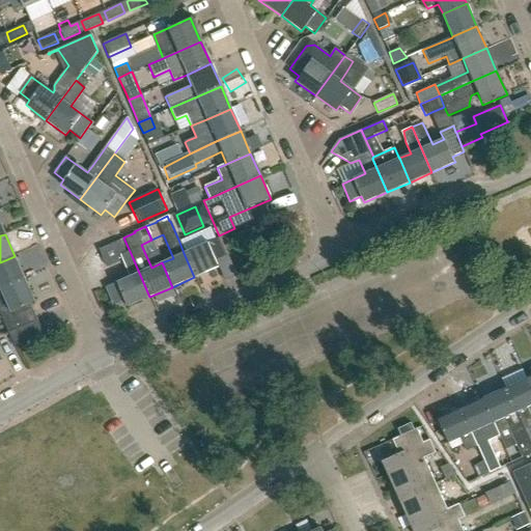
[(194,277),(218,267),(215,261),(226,256),(218,238),(194,249),(188,235),(178,240),(184,253),(194,277)]
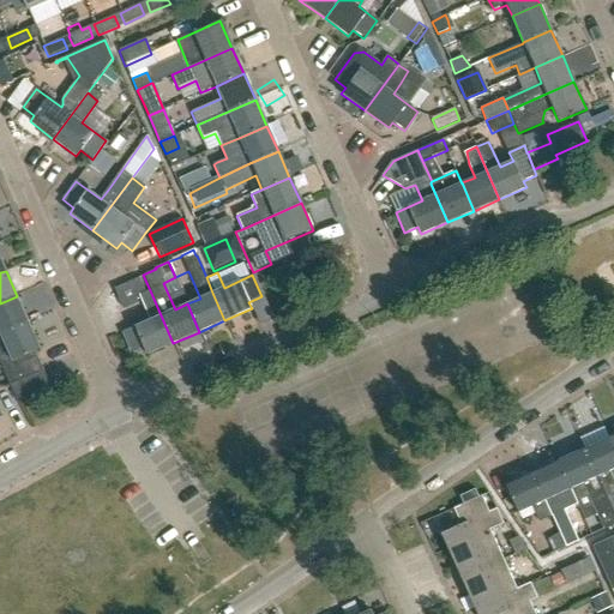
[(144,292),(138,278),(113,289),(122,309),(138,304),(134,295),(144,292)]
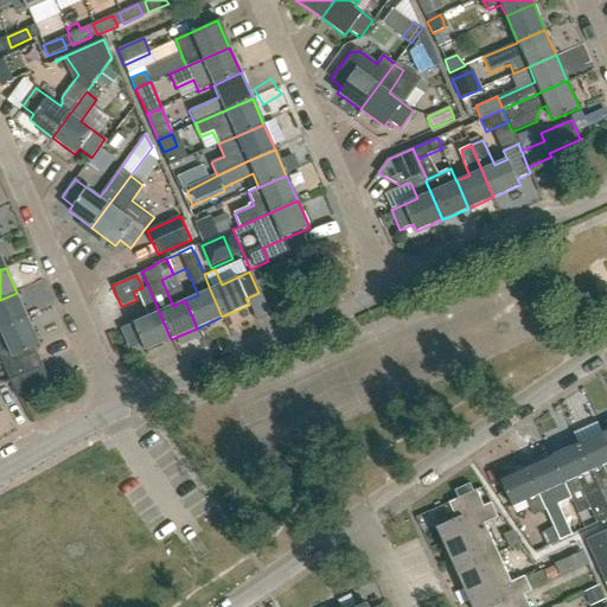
[(145,351),(171,339),(148,287),(139,292),(141,305),(147,317),(120,330),(129,350),(142,344),(145,351)]
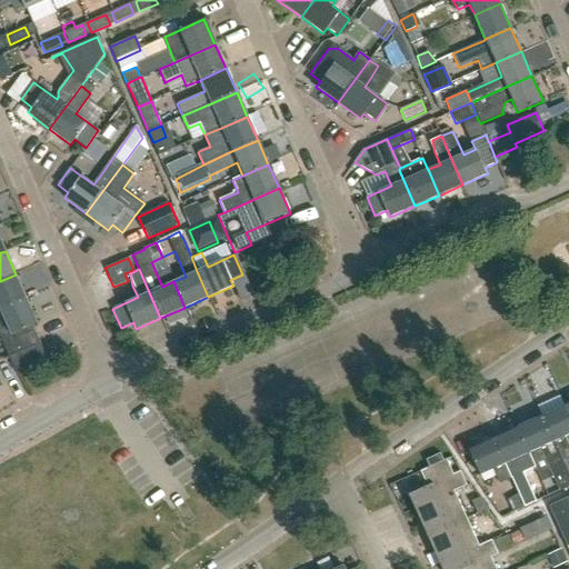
[(0,310),(27,299),(16,275),(0,281),(0,310)]
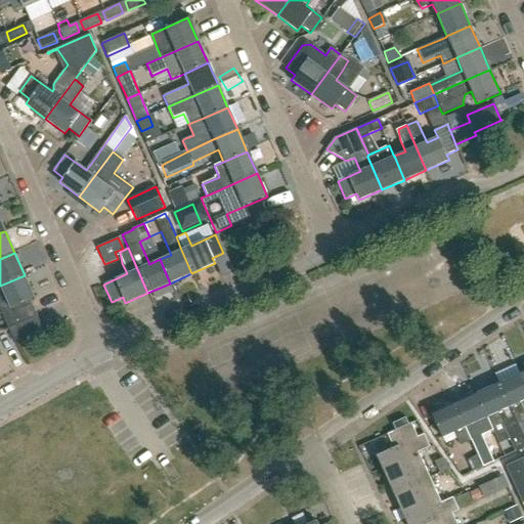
[(35,298),(25,275),(0,286),(0,309),(8,329),(16,347),(44,333),(44,332),(37,316),(30,300),(35,298)]
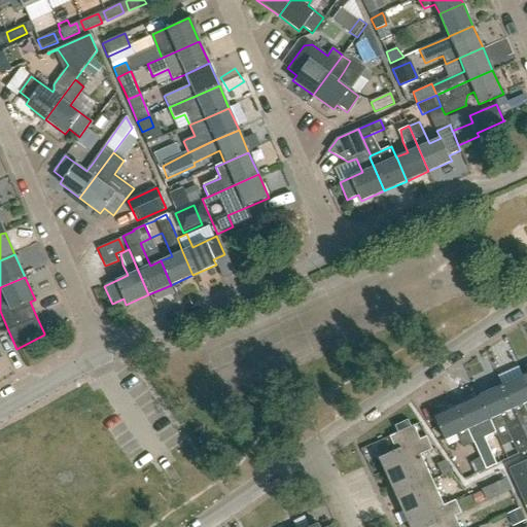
[(497,376),(502,385),(518,379),(523,376),(519,366),(497,376)]
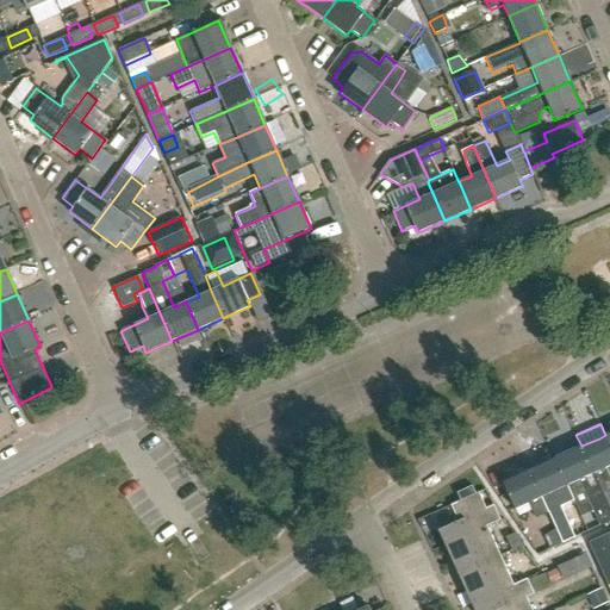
[(609,480),(604,468),(609,466),(609,443),(605,435),(599,439),(580,447),(609,511),(609,480)]
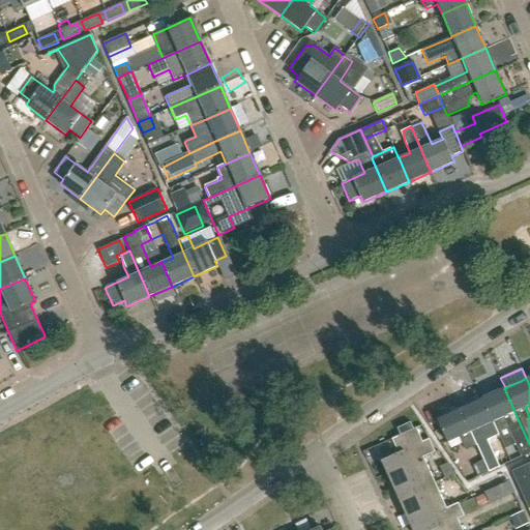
[(522,458),(529,453),(529,444),(504,388),(481,398),(493,421),(504,417),(509,431),(518,446),(522,458)]
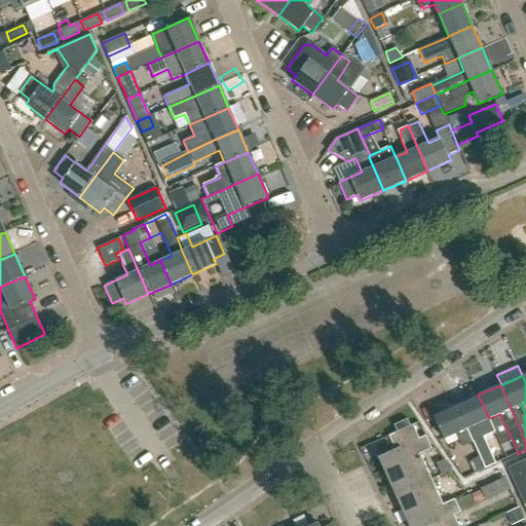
[(478,424),(489,418),(478,395),(456,405),(474,442),(484,438),(478,424)]
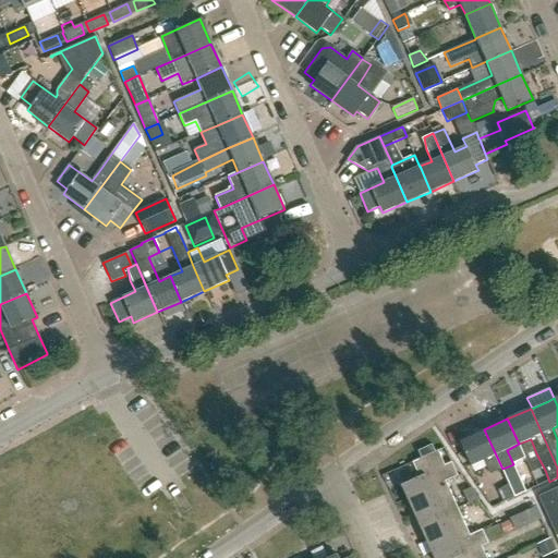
[(489,475),(502,469),(484,429),(460,440),(471,465),(483,461),(489,475)]
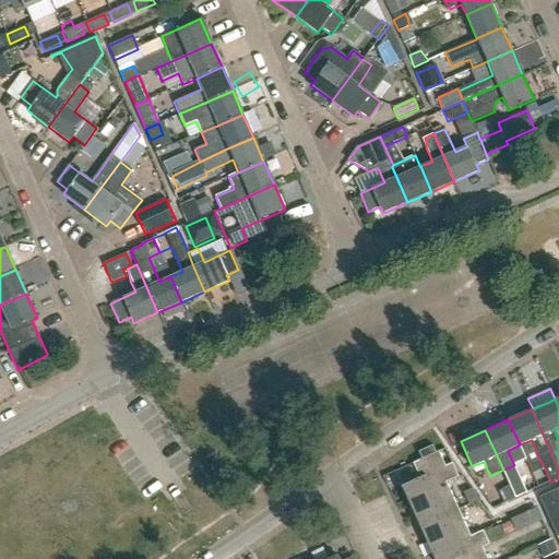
[(408,500),(447,483),(459,477),(452,463),(445,466),(439,452),(436,453),(432,445),(418,452),(421,459),(413,463),(419,478),(402,486),(408,500)]
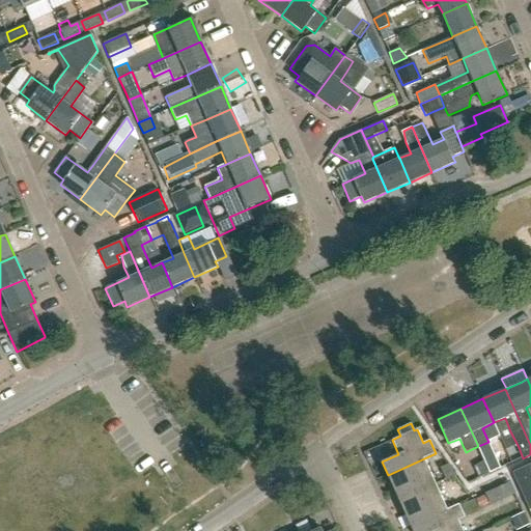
[(484,460),(490,473),(500,469),(496,457),(484,460)]
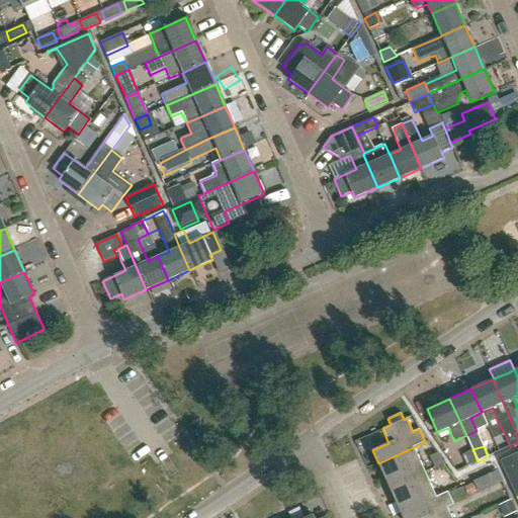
[(390,488),(425,471),(414,447),(378,463),(390,488)]
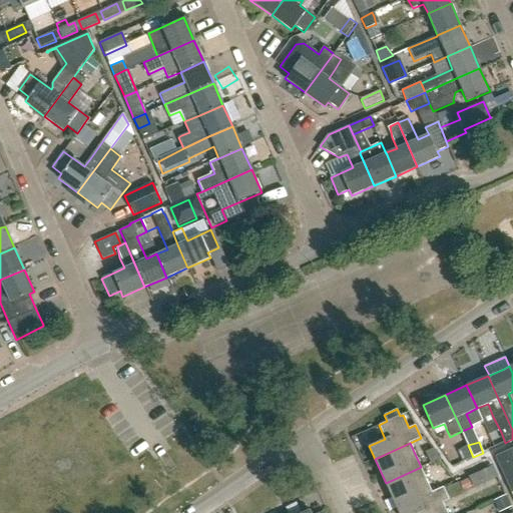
[(462,462),(473,457),(468,445),(467,445),(457,451),(462,462)]
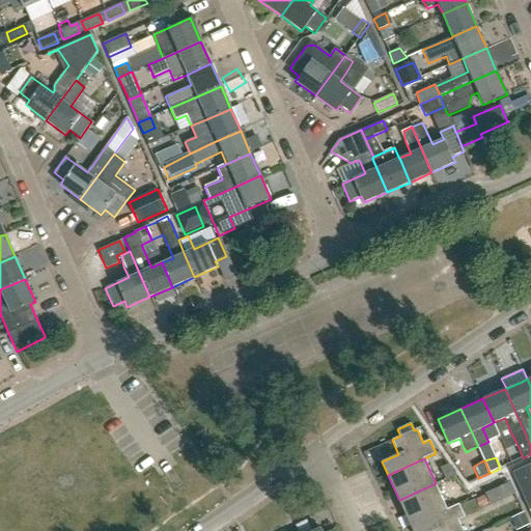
[(530,464),(512,473),(529,510),(530,509),(530,464)]
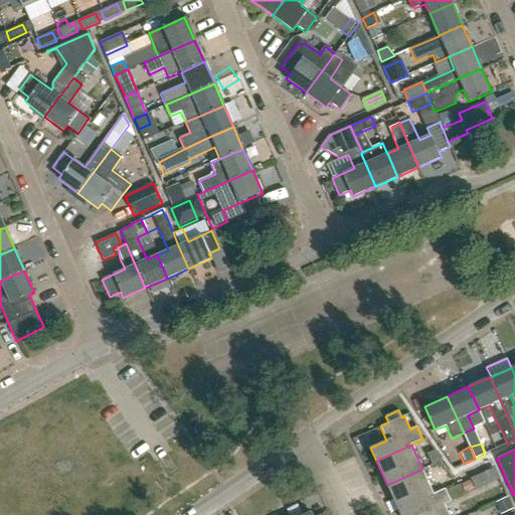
[(474,490),(499,479),(495,468),(470,479),(474,490)]
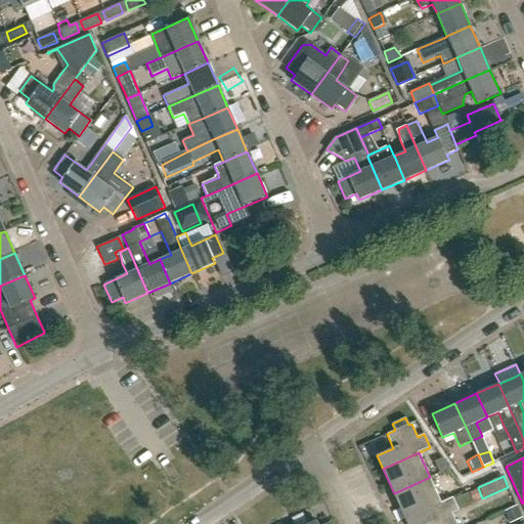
[(405,519),(441,503),(430,477),(394,493),(405,519)]
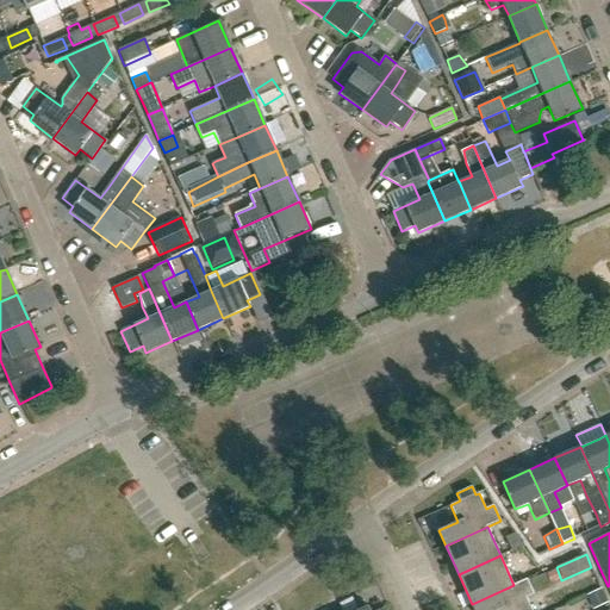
[(514,585),(472,604),(474,609),(531,609),(527,598),(534,595),(527,579),(514,585)]
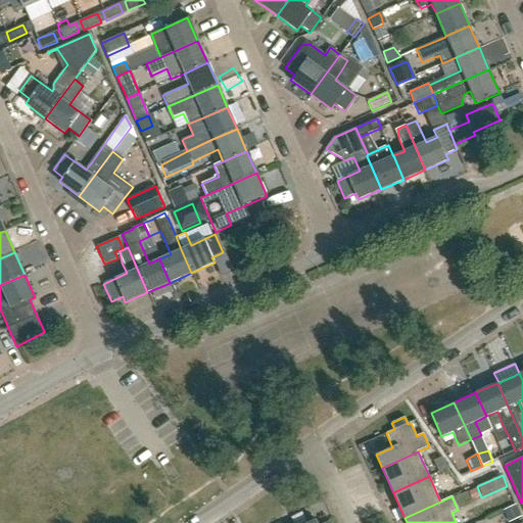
[(484,522),(496,522),(501,521),(494,506),(480,513),(484,522)]
